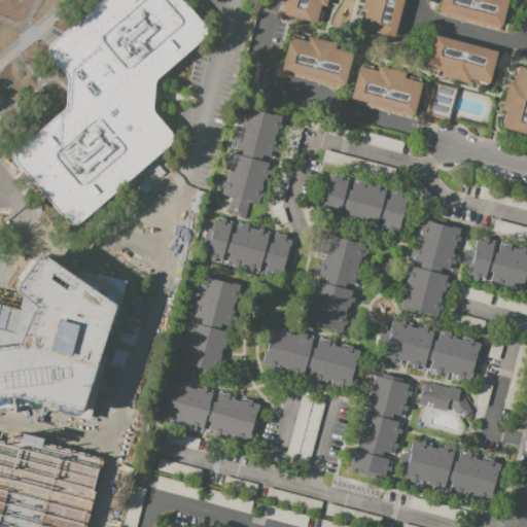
[(48,57),(63,73),(65,77),(66,81),(65,101),(64,106),(60,110),(13,146),(10,149),(10,155),(11,159),(65,221),(69,223),(75,223),(79,221),(169,144),(172,141),(172,136),(170,132),(155,114),(152,112),(151,107),(153,83),(153,80),(155,77),(204,36),(205,32),(205,28),(203,25),(181,0),(98,0),(55,38),(48,43),(46,47),(47,53),(48,57)]
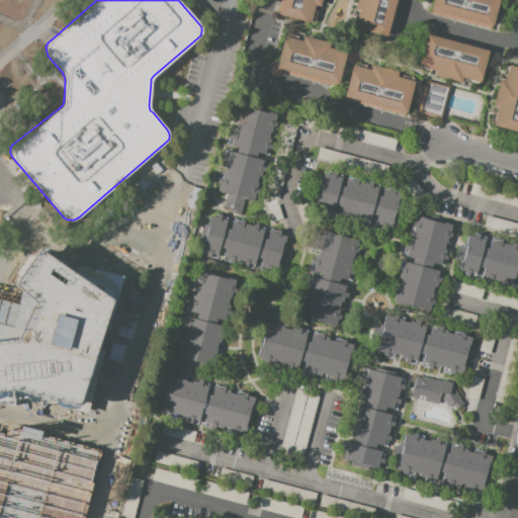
[(279,0),(321,0),(320,6),(315,5),(314,10),(316,11),(314,22),(311,21),(310,23),(276,14),(279,0)]
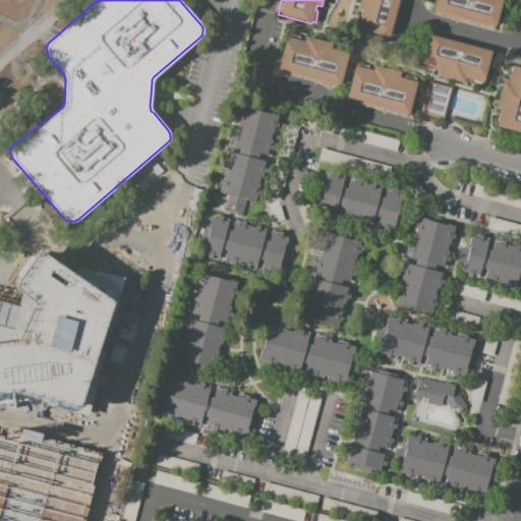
[(401,0),(392,38),(357,30),(358,27),(354,26),(357,15),(360,16),(362,11),(356,9),(358,0),(401,0)]
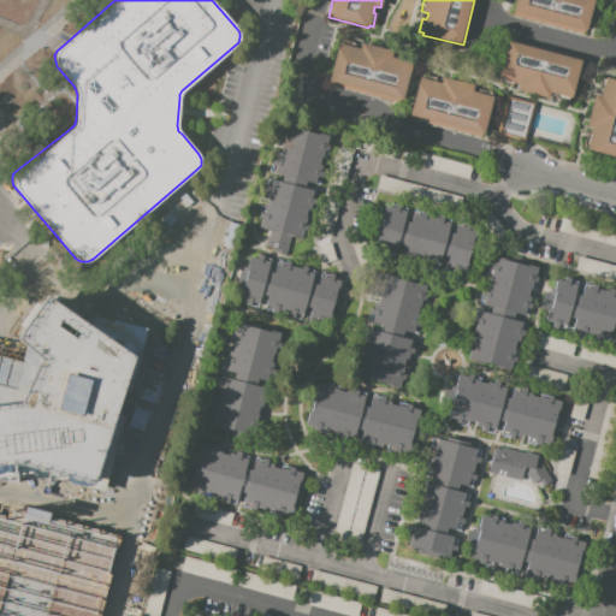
[(515,0),(593,0),(585,31),(584,30),(582,34),(515,16),(516,12),(513,11),(515,0)]
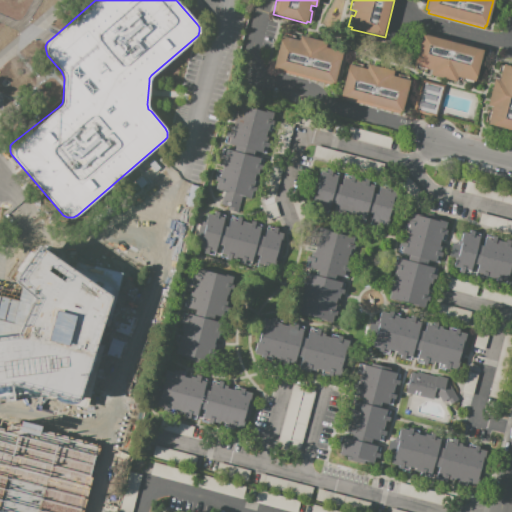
[(272,67),(281,35),(282,36),(282,33),(295,36),(294,39),(297,40),(298,35),(326,42),(324,47),(342,52),(334,83),(331,83),(330,84),(276,70),(276,68),(272,67)]
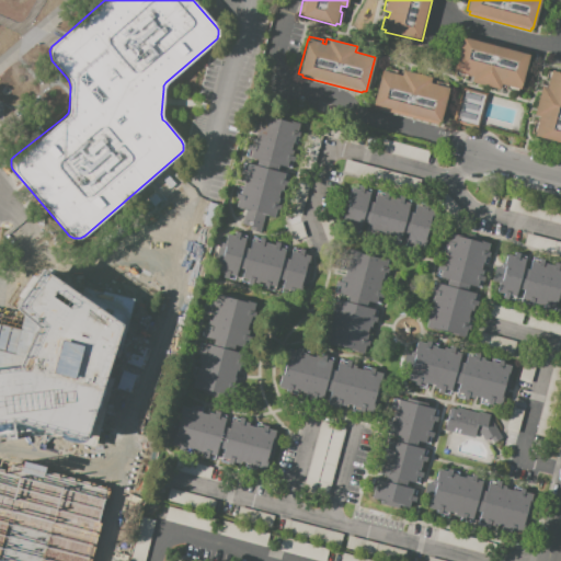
[(453,71),(461,36),(530,54),(522,90),(518,89),(517,92),(504,89),(505,86),(501,84),(500,90),(470,82),(472,77),(467,76),(466,79),(454,76),(455,72),(453,71)]
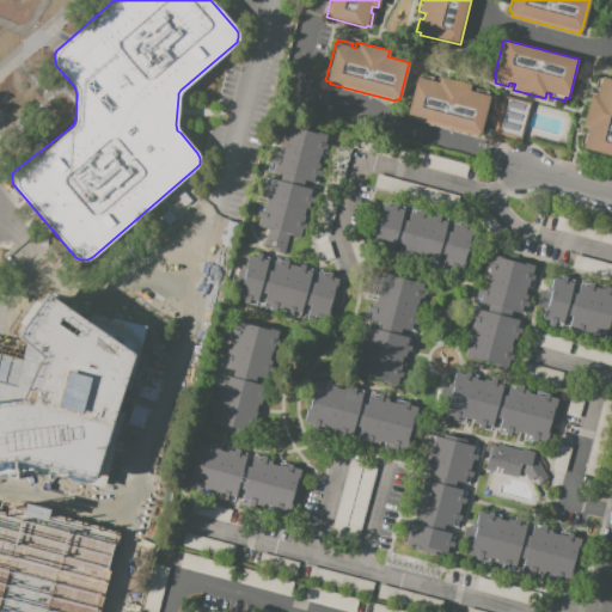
[(407,115),(416,78),(417,78),(418,74),(433,78),(432,81),(438,83),(439,77),(470,85),(469,91),(473,92),(475,90),(488,92),(488,96),(489,96),(479,134),(478,133),(477,136),(408,118),(409,116),(407,115)]
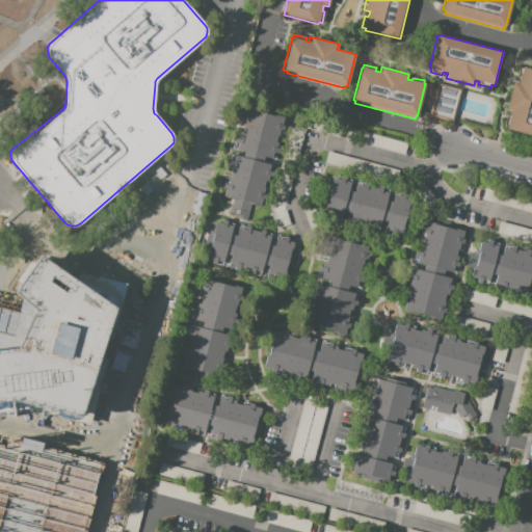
[(531,135),(505,129),(506,127),(503,127),(506,114),(509,115),(510,111),(505,109),(513,81),(517,82),(520,75),(517,74),(519,68),(522,69),(522,67),(531,69),(531,135)]
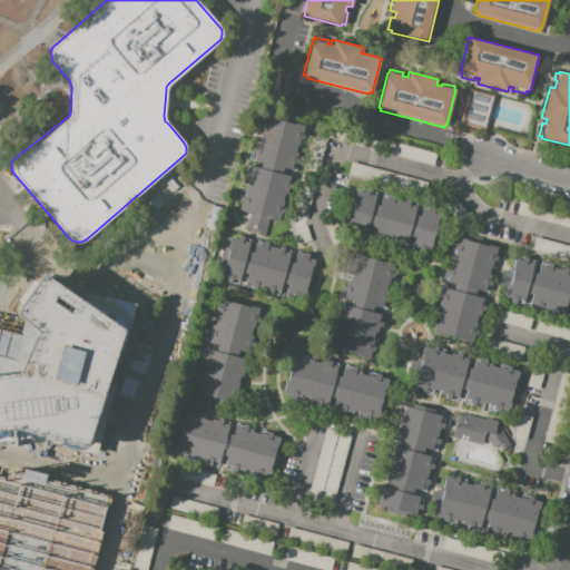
[(495,96),(485,131),(458,124),(468,88),(495,96)]
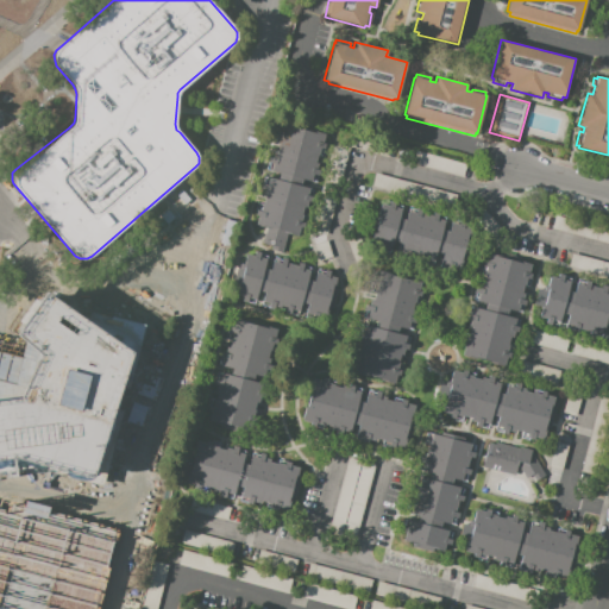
[(301,186),(309,188),(308,193),(305,192),(305,195),(312,196),(302,237),(286,233),(281,252),(270,250),(271,245),(263,243),(267,228),(255,226),(257,217),(255,217),(258,203),(263,205),(264,199),(262,199),(264,189),(261,188),(262,183),(263,183),(264,177),(277,181),(278,174),(265,170),(269,157),(277,158),(278,156),(272,155),(274,151),(276,152),(278,144),(274,143),(276,130),(281,131),(283,125),(315,133),(316,132),(325,135),(322,143),(325,144),(321,156),(316,155),(315,163),(318,163),(318,167),(313,165),(312,169),(316,170),(313,182),(302,180),(301,186)]
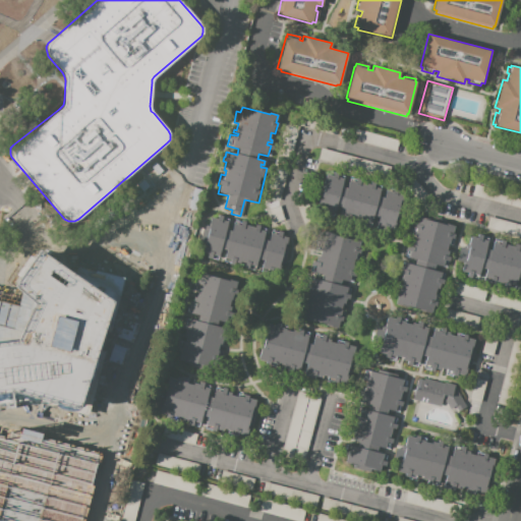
[(352,139),(394,152),(397,140),(355,128),(352,139)]
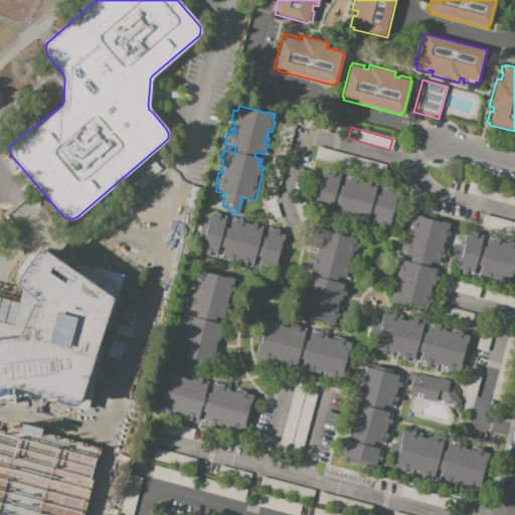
[(331,160),(353,166),(355,157),(334,151),(331,160)]
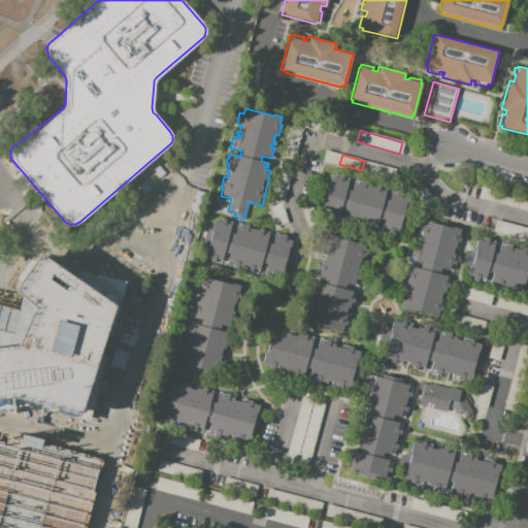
[(330,176),(348,182),(345,190),(351,191),(353,183),(360,185),(361,179),(366,182),(365,185),(374,187),(375,184),(381,185),(378,190),(385,192),(384,199),(389,200),(391,193),(398,195),(399,191),(403,192),(402,195),(407,196),(398,233),(393,232),(392,235),(381,232),(383,225),(377,223),(375,232),(367,230),(368,225),(349,221),(348,226),(342,224),(344,216),(338,215),(336,223),(319,219),(330,176)]
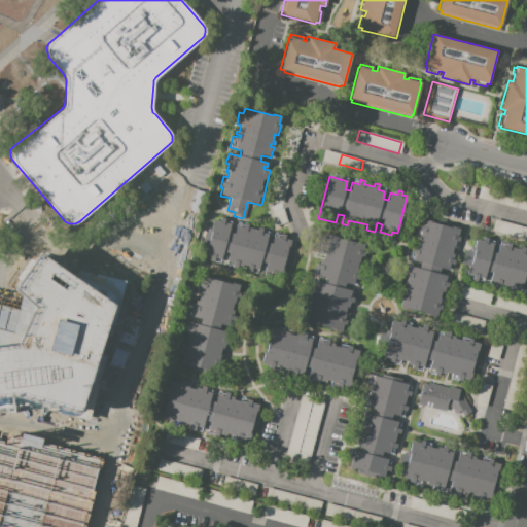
[(282,208),(287,222),(276,226),(272,212),(282,208)]
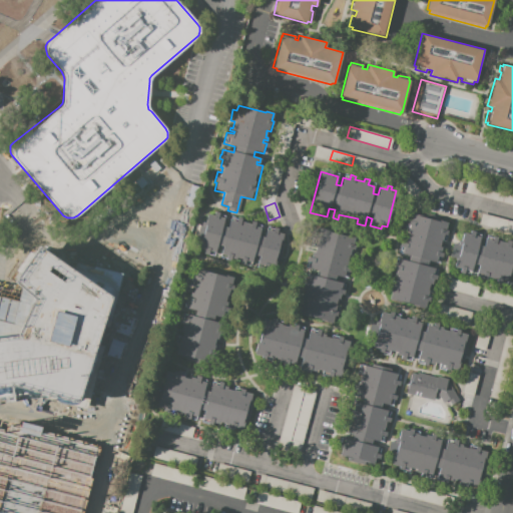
[(207,213),(213,215),(214,211),(224,214),(221,226),(228,227),(230,217),(236,218),(236,216),(241,218),(240,221),(250,223),(251,220),(262,223),(259,235),(265,236),(268,225),(278,227),(277,232),(284,234),(281,242),(284,243),(280,261),(277,260),(274,272),(255,268),(259,257),(253,254),(250,267),(219,259),(221,247),(218,246),(217,250),(215,250),(214,257),(201,253),(202,249),(198,248),(207,213)]
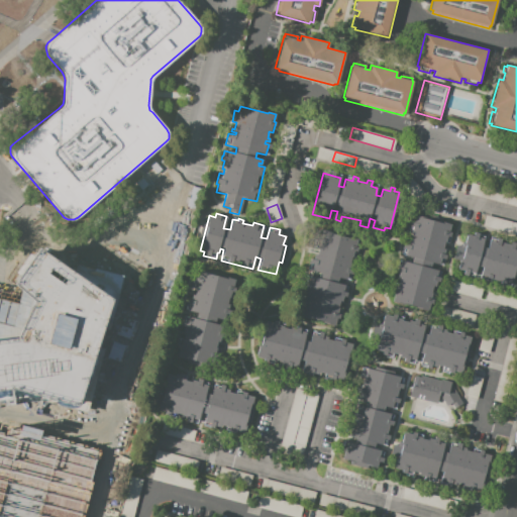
[(412,214),(450,224),(448,231),(450,232),(449,236),(451,236),(449,243),(444,242),(443,248),(445,248),(444,252),(439,251),(439,253),(443,254),(442,259),(445,260),(443,266),(431,263),(430,269),(437,271),(436,277),(442,279),(440,283),(436,282),(435,287),(432,287),(431,293),(433,293),(432,299),(433,300),(430,312),(391,303),(394,290),(396,290),(397,285),(396,284),(396,283),(398,284),(401,272),(395,271),(397,266),(400,267),(401,261),(411,264),(413,257),(402,254),(404,248),(402,248),(403,243),(405,243),(412,214)]
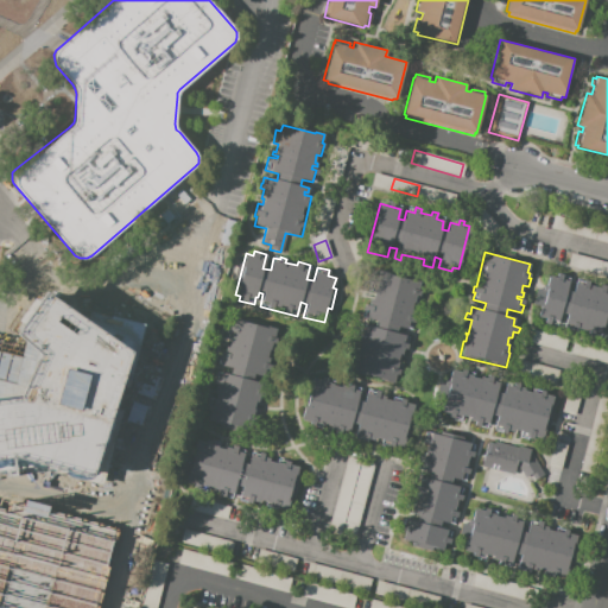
[(607,263),(574,253),(570,265),(607,276),(607,263)]
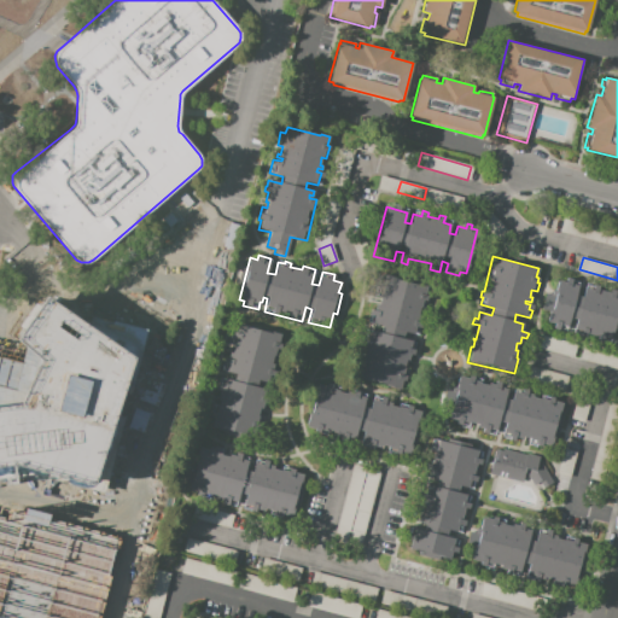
[(380,274),(392,277),(392,279),(423,286),(424,285),(429,286),(417,334),(404,332),(402,339),(412,342),(410,345),(407,345),(407,348),(413,350),(413,354),(409,354),(408,361),(406,360),(403,367),(409,369),(407,377),(406,377),(403,389),(355,377),(367,330),(379,333),(382,326),(369,322),(380,274)]
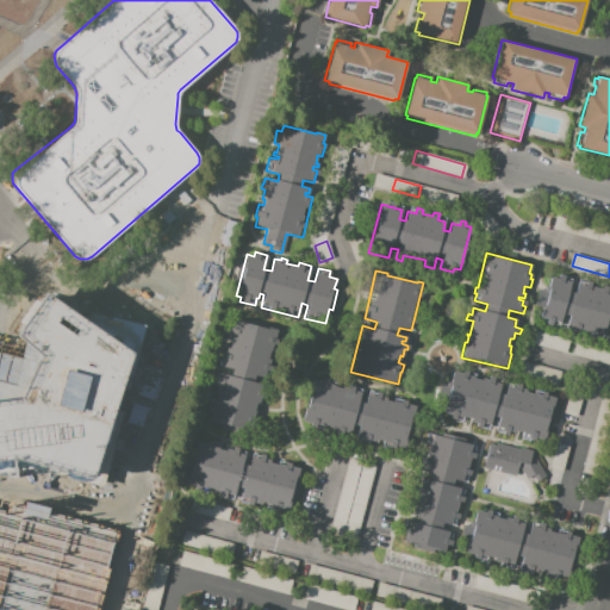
[(549,277),(558,279),(559,274),(564,277),(571,278),(568,292),(574,293),(577,284),(585,286),(586,281),(591,282),(590,286),(602,288),(602,285),(608,287),(607,292),(609,292),(609,337),(609,332),(609,327),(604,327),(602,335),(596,334),(595,340),(589,337),(590,332),(579,330),(578,335),(572,334),(573,330),(566,329),(568,316),(561,313),(559,327),(552,324),(551,328),(545,327),(547,321),(540,318),(541,311),(542,311),(548,290),(547,290),(549,277)]
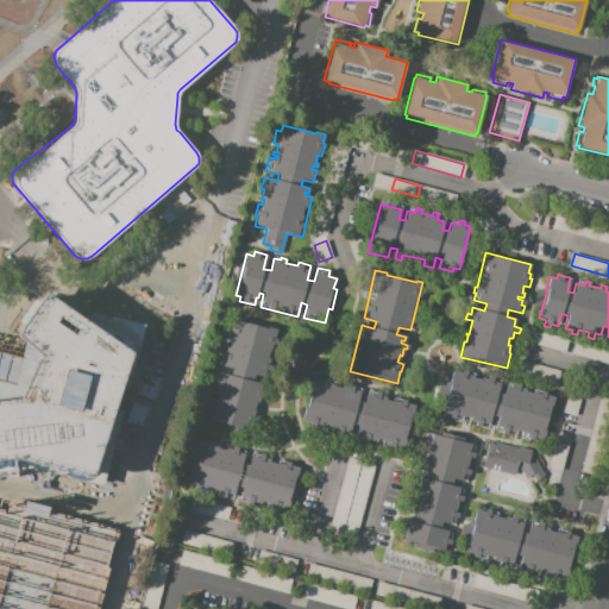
[(255,375),(252,381),(265,384),(259,405),(258,405),(256,403),(255,410),(261,412),(255,433),(207,421),(209,413),(207,412),(208,405),(211,396),(215,397),(217,394),(214,393),(215,388),(212,387),(217,371),(230,375),(232,369),(219,365),(221,352),(230,355),(231,352),(225,351),(226,346),(230,347),(231,341),(227,341),(233,318),(243,320),(243,321),(269,328),(269,327),(277,328),(275,339),(276,339),(275,345),(274,344),(272,349),(274,349),(272,350),(270,350),(268,358),(270,358),(270,362),(265,360),(264,364),(269,365),(265,377),(255,375)]
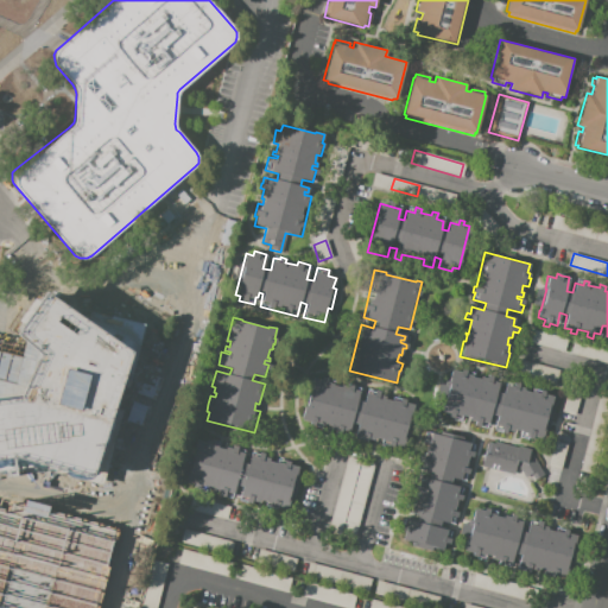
[(526,343),(563,349),(565,337),(527,330),(526,343)]
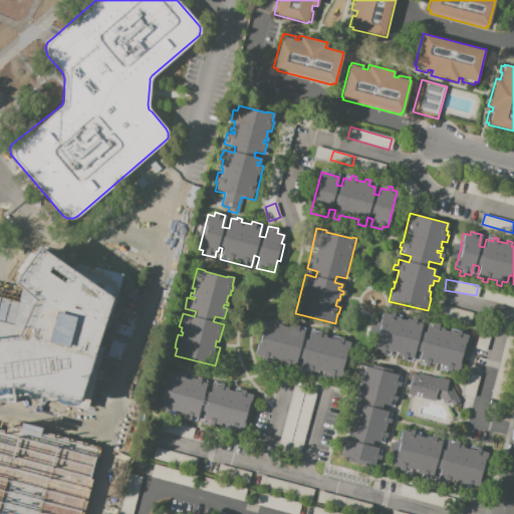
[(492,292),(490,302),(512,305),(513,296),(492,292)]
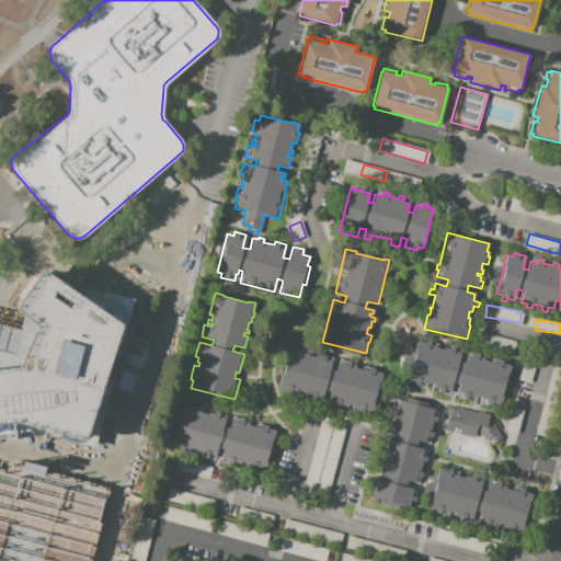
[(508,339),(480,333),(477,346),(506,352),(508,339)]
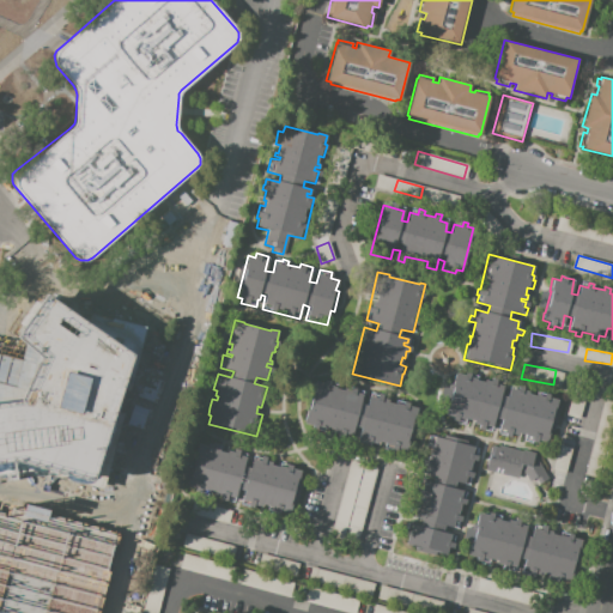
[(456,372),(466,375),(467,371),(478,374),(477,381),(484,382),(485,380),(491,381),(491,378),(497,380),(496,384),(503,386),(501,395),(507,398),(510,383),(529,388),(528,394),(535,396),(536,395),(544,396),(544,393),(550,394),(548,398),(558,400),(554,412),(558,413),(553,431),(550,431),(546,447),(523,442),(525,437),(508,432),(507,437),(498,435),(502,420),(495,418),(491,432),(483,431),(485,424),(467,419),(466,426),(453,423),(455,417),(445,414),(456,372)]
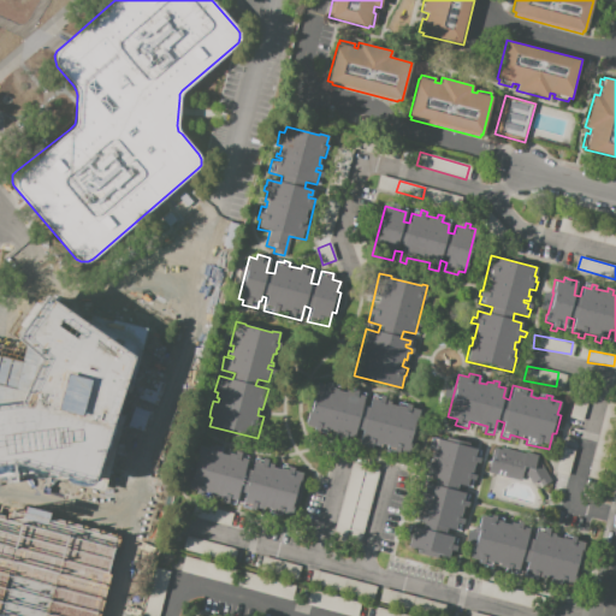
[(318,383),(325,385),(326,381),(332,383),(331,385),(337,386),(336,388),(338,389),(338,390),(344,392),(345,390),(353,392),(353,389),(366,391),(362,406),(368,408),(372,394),(391,398),(390,404),(397,406),(398,400),(408,402),(408,404),(412,404),(410,408),(418,410),(407,456),(385,450),(386,446),(380,445),(379,451),(359,446),(360,440),(351,438),(350,444),(344,443),(345,436),(326,431),(325,438),(315,436),(317,428),(307,426),(318,383)]
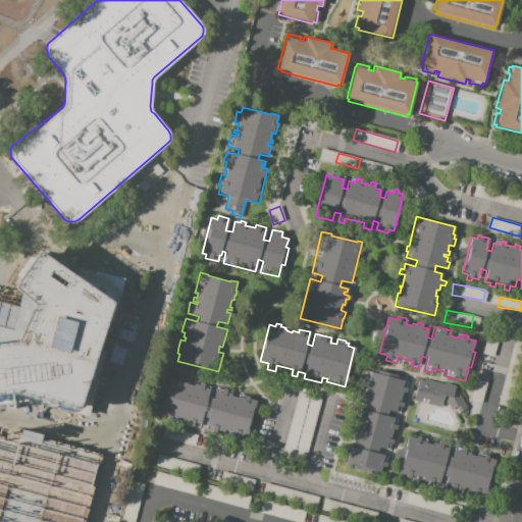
[(364,371),(404,380),(403,384),(401,384),(400,386),(407,388),(405,394),(402,393),(400,400),(397,399),(396,401),(403,403),(400,414),(387,411),(386,416),(399,419),(396,430),(392,430),(390,436),(386,436),(386,438),(394,440),(390,451),(378,448),(376,454),(386,456),(385,462),(386,462),(385,467),(381,466),(379,473),(369,470),(369,468),(343,462),(344,456),(349,457),(350,453),(345,452),(347,446),(358,448),(359,442),(347,439),(355,408),(367,410),(368,405),(356,403),(364,371)]
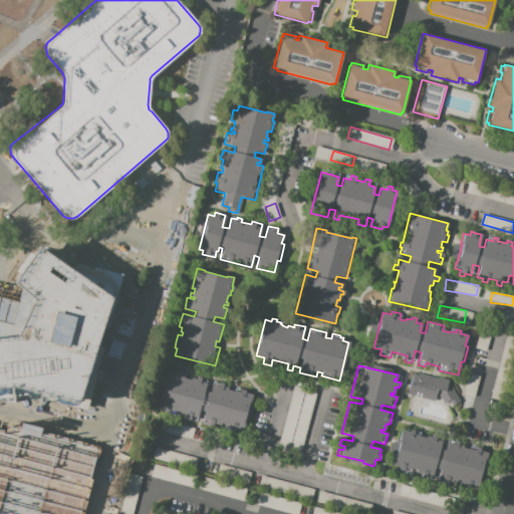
[(167,372),(174,373),(174,371),(178,372),(178,371),(185,373),(184,378),(190,379),(190,377),(196,379),(196,376),(207,378),(204,391),(210,393),(213,381),(224,383),(223,386),(229,388),(228,390),(234,392),(235,387),(246,390),(245,393),(251,395),(242,432),(213,424),(214,419),(209,418),(207,426),(201,424),(204,412),(201,411),(200,417),(198,417),(197,422),(185,419),(186,416),(174,413),(173,419),(161,416),(163,410),(158,408),(167,372)]
